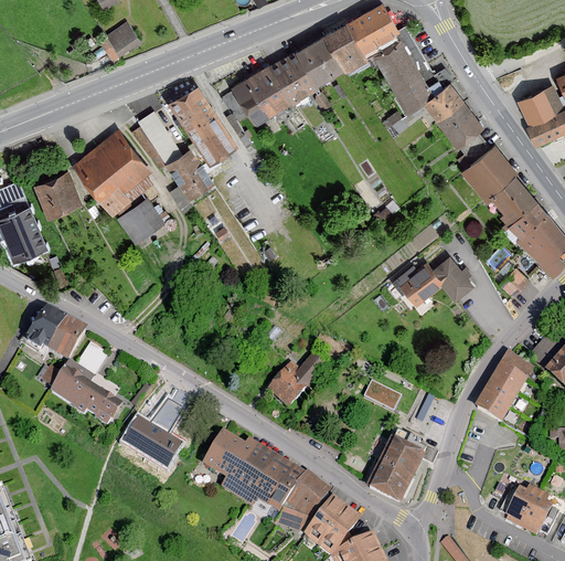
[(342,19),(360,50),(396,30),(380,0),(375,0),(342,19)]
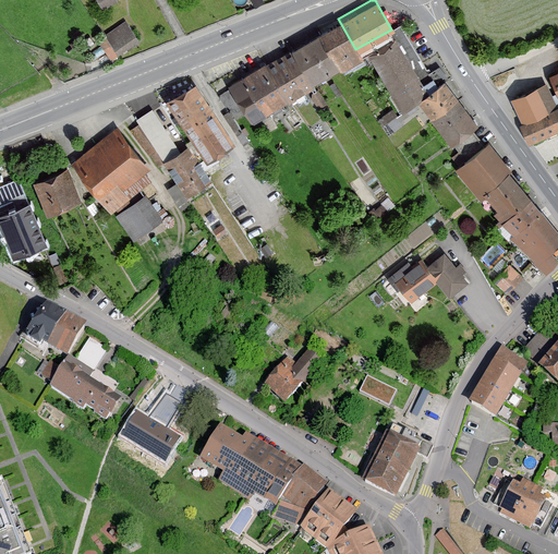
[(136,38),(123,19),(96,36),(108,56),(136,38)]
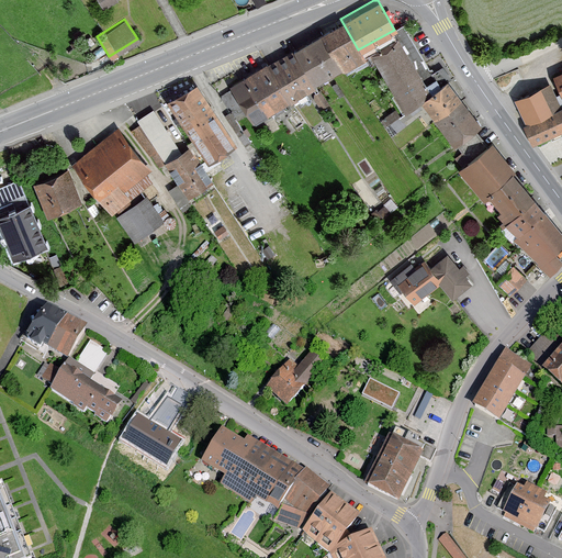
[(317,32),(338,68),(339,71),(362,58),(358,49),(340,19),(317,32)]
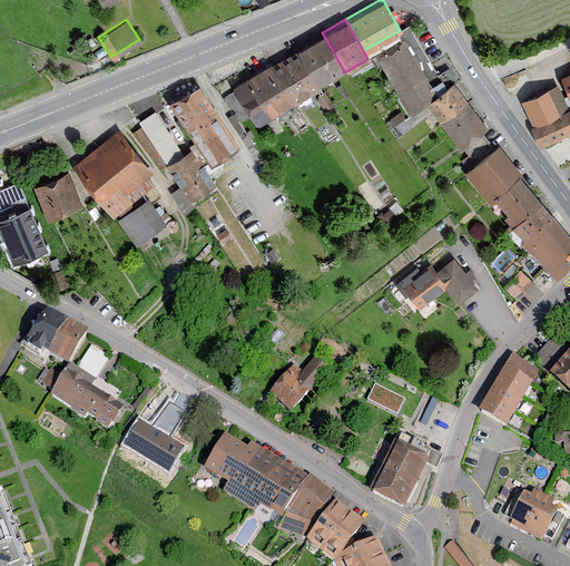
[(322,32),(293,49),(294,51),(314,86),(343,69),(322,32)]
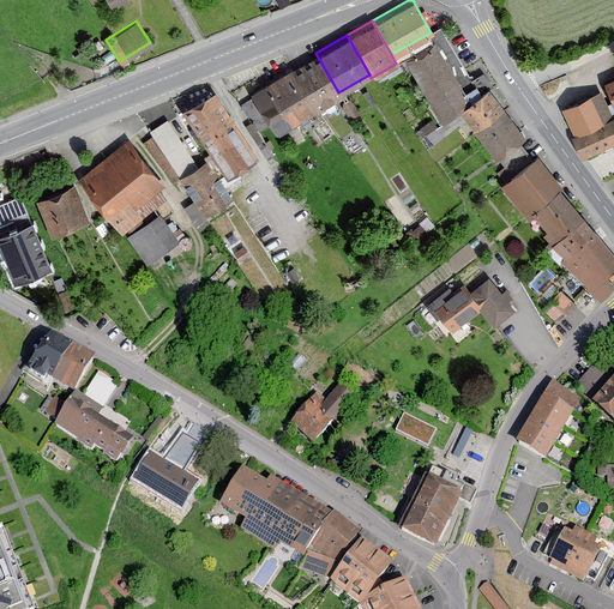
[(432,42),(403,58),(435,116),(464,101),(432,42)]
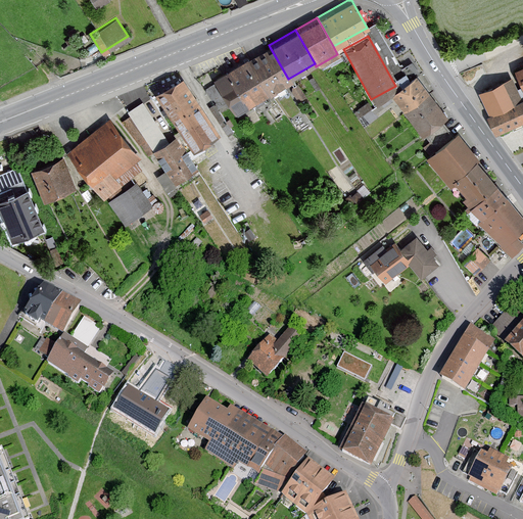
[(270,47),(246,60),(266,93),(267,95),(290,82),(288,79),(270,47)]
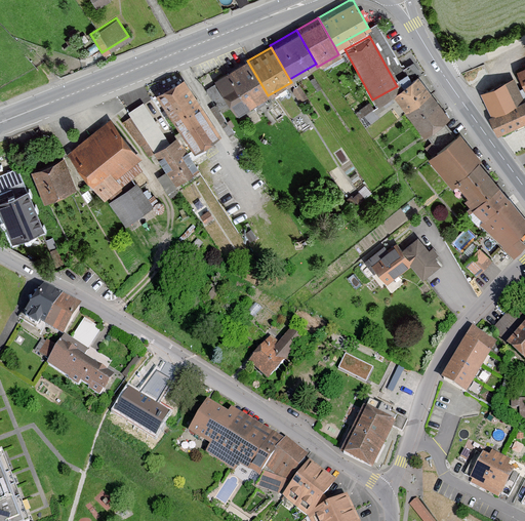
[(247,61),(246,57),(212,77),(233,113),(267,93),(247,61)]
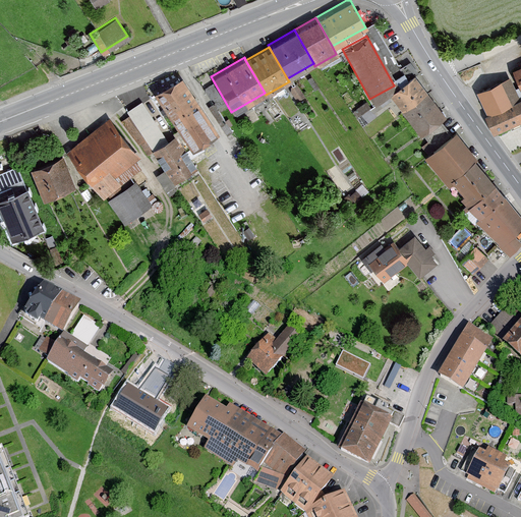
[(520,62),(511,67),(520,89),(520,62)]
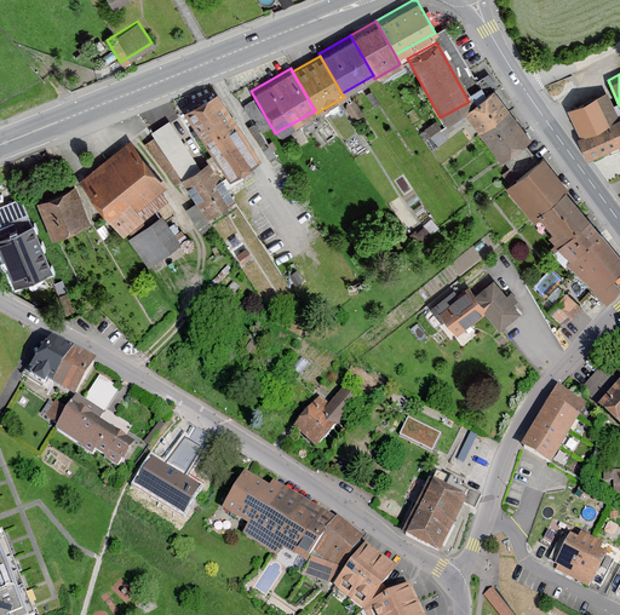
[(461,108),(499,155),(527,134),(489,87),(461,108)]
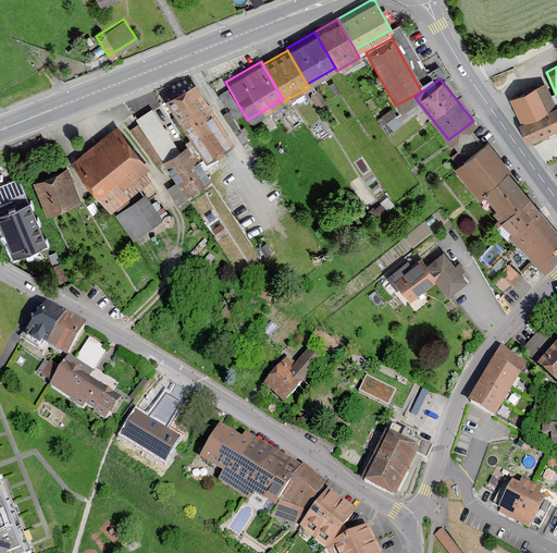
[(556,102),(555,103),(544,80),(506,96),(527,140),(556,126),(556,102)]
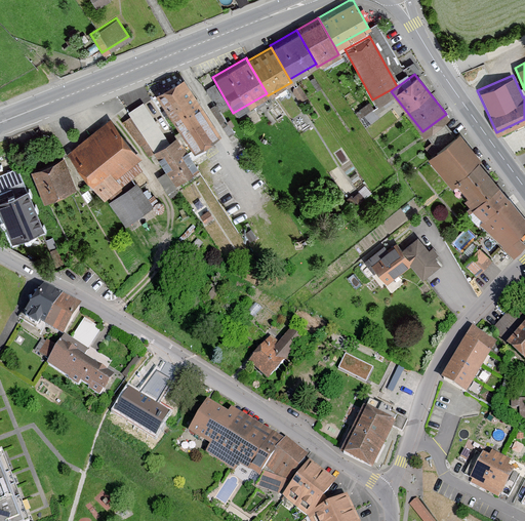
[(217,133),(184,81),(156,96),(192,151),(217,133)]
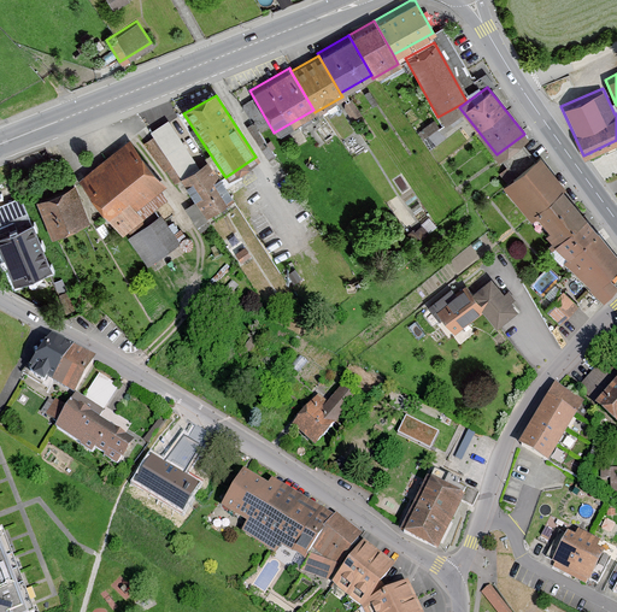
[(266,123),(251,98),(244,103),(253,121),(248,123),(269,158),(276,153),(271,147),(276,145),(271,139),(268,140),(259,127),(266,123)]
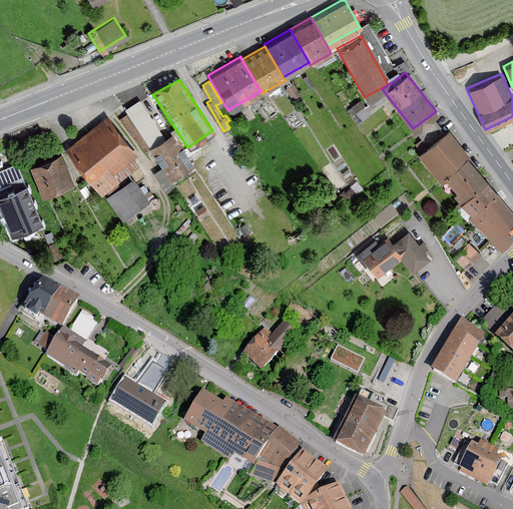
[(298,94),(291,83),(285,87),(292,98),(298,94)]
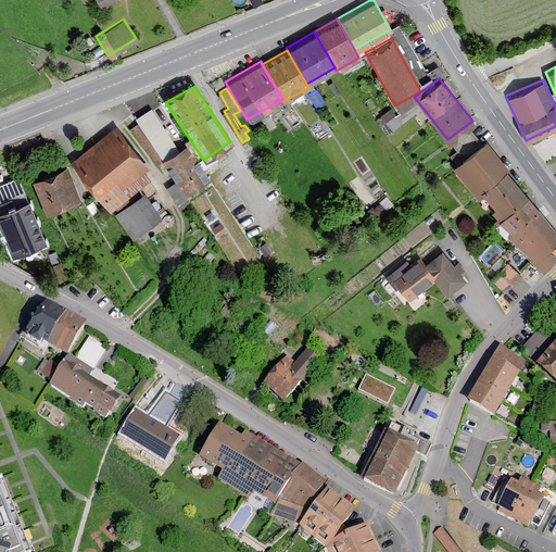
[(207,177),(185,142),(177,148),(150,105),(134,116),(137,121),(129,125),(154,165),(161,161),(173,179),(164,185),(177,203),(187,197),(185,192),(207,177)]
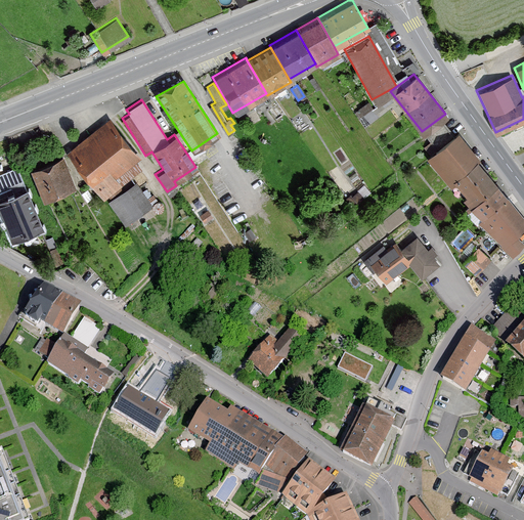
[(138,156),(107,117),(64,152),(101,197),(119,182),(114,176),(138,156)]
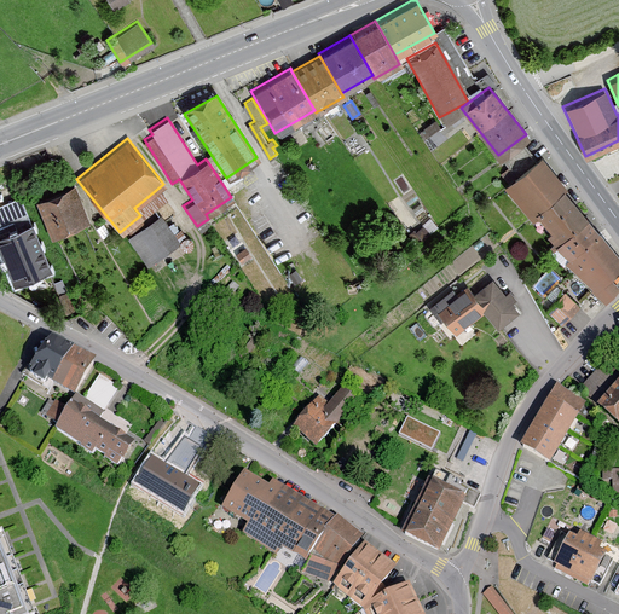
[(601,301),(618,287),(607,274),(618,264),(618,255),(559,190),(565,184),(538,155),(503,186),(531,216),(533,214),(548,230),(544,233),(550,241),(548,243),(601,301)]
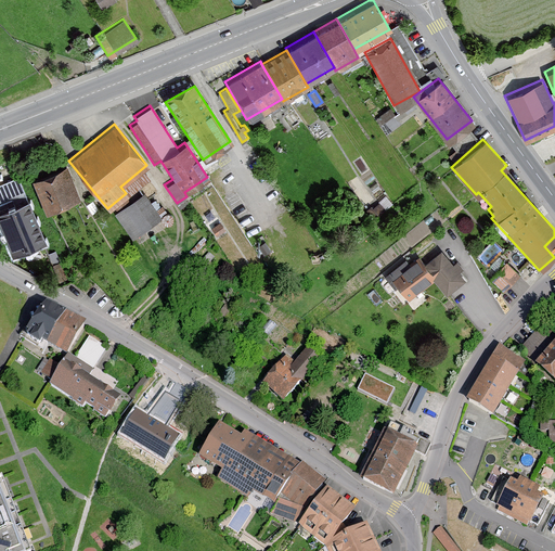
[(78,199),(65,165),(33,178),(46,212),(78,199)]
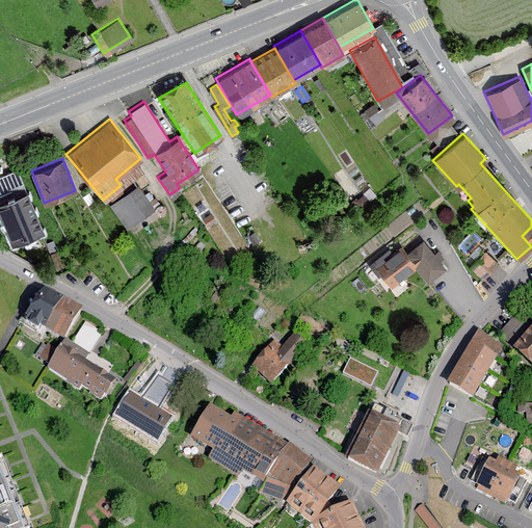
[(45,231),(18,166),(0,174),(0,215),(12,244),(45,231)]
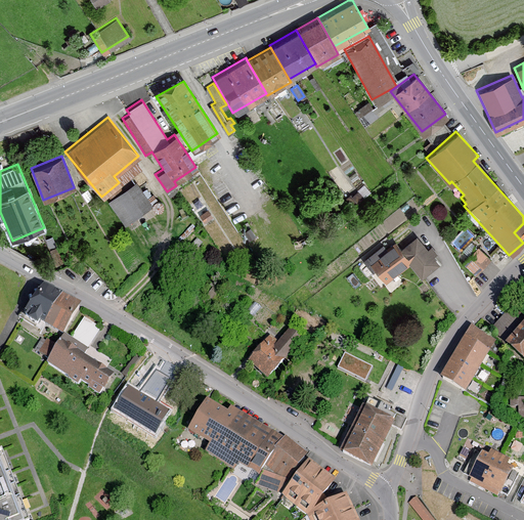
[(150,205),(136,181),(105,201),(121,224),(150,205)]
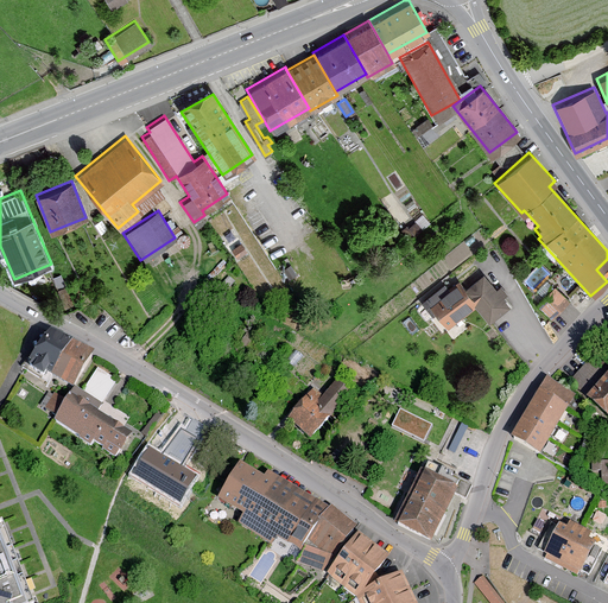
[(429,221),(420,211),(412,217),(413,220),(409,223),(407,221),(399,227),(406,237),(429,221)]
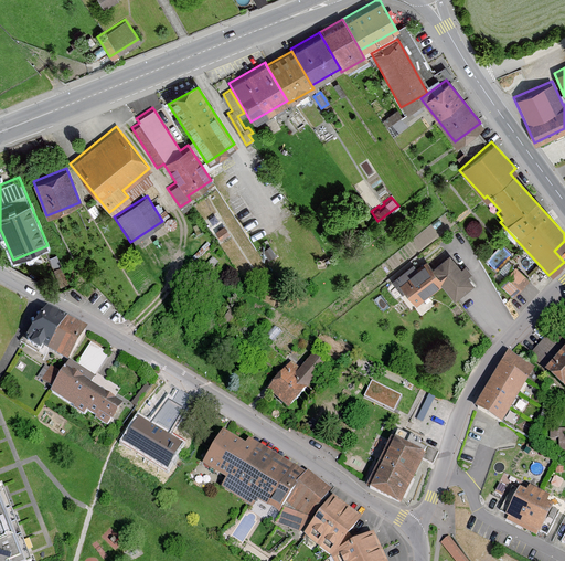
[(227,232),(223,225),(213,231),(217,239),(227,232)]
